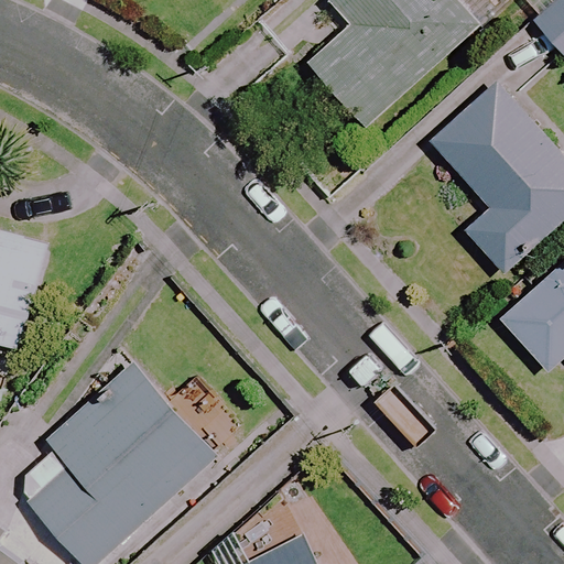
[(477,28),(452,0),(350,0),(344,6),(355,17),(304,63),(365,129),(477,28)]
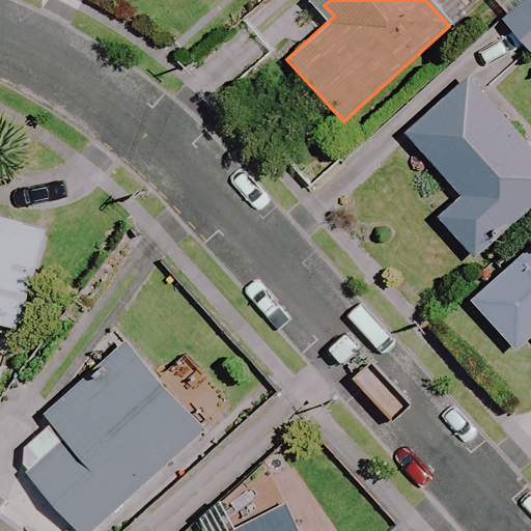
[(530,0),(523,0),(500,21),(530,57),(530,0)]
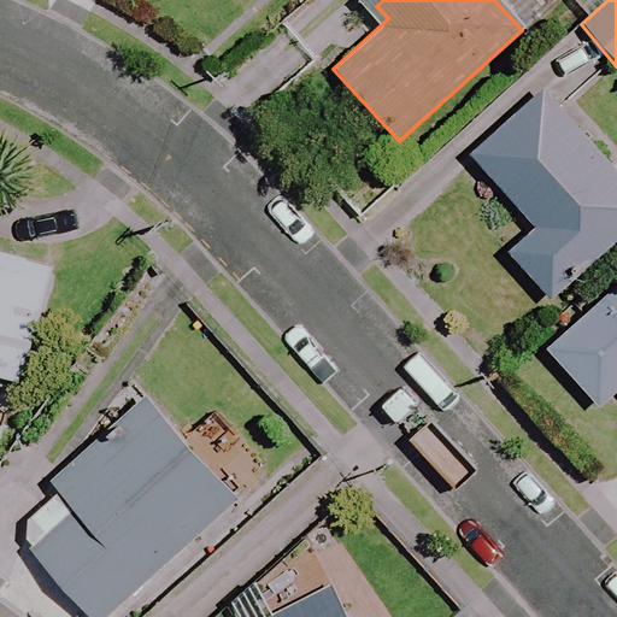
[(616,238),(616,176),(540,87),(465,152),(532,230),(505,252),(546,299),(616,238)]
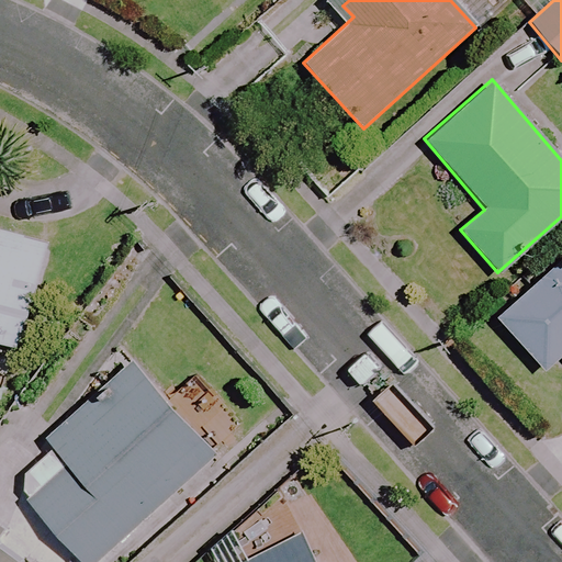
[(48,243),(0,228),(0,344),(17,349),(48,243)]
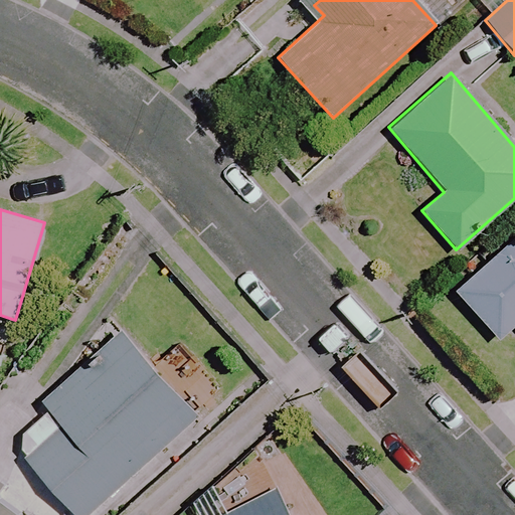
[(514,239),(464,286),(509,336),(514,330),(514,239)]
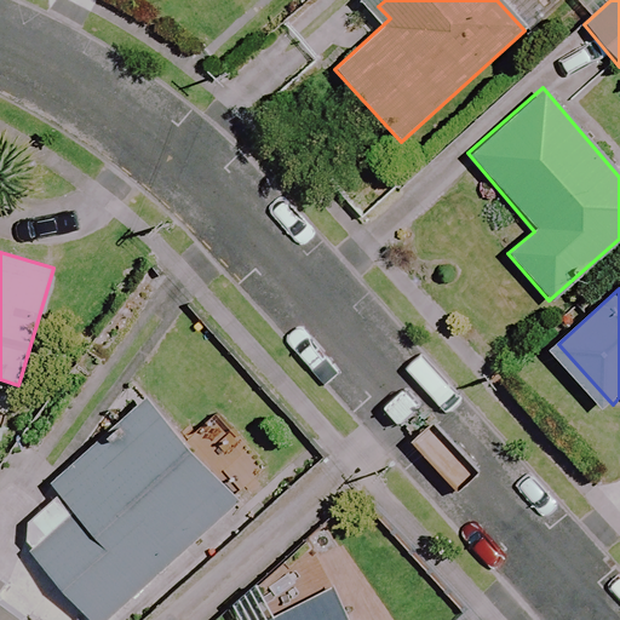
[(105,619),(236,505),(141,396),(41,484),(53,498),(12,534),(89,619),(105,619)]
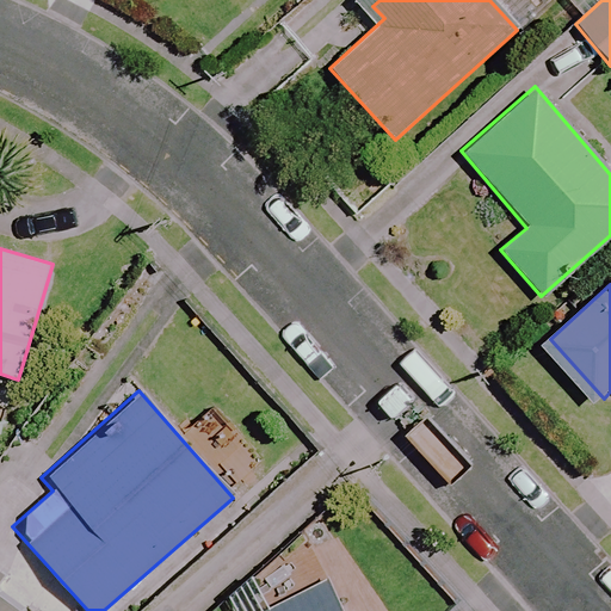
[(0,610),(13,610),(0,600),(0,578),(1,575),(0,574),(0,610)]
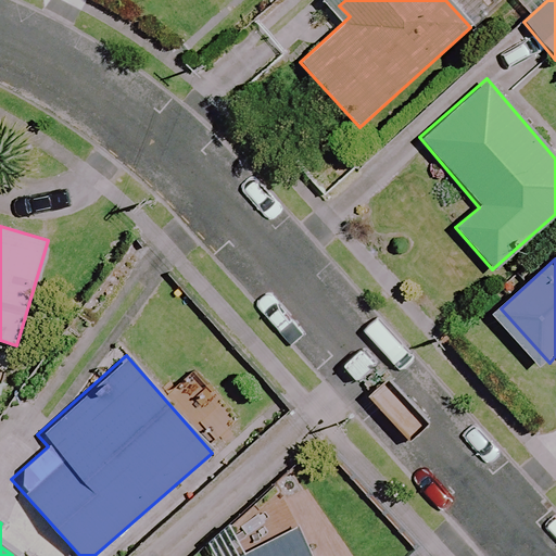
[(311,555),(295,526),(236,555),(311,555)]
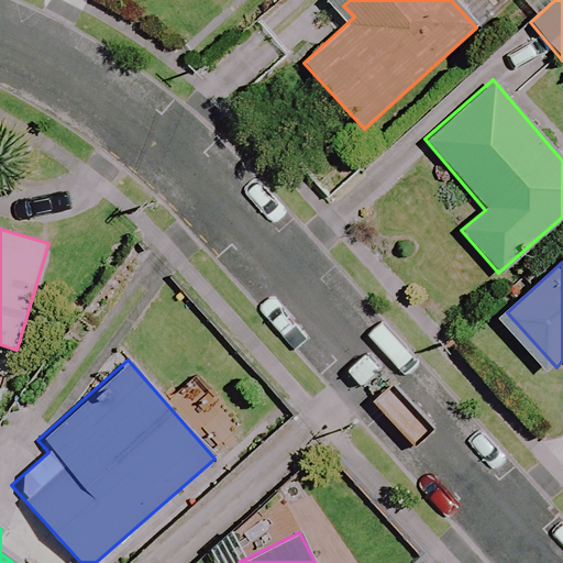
All buildings are outlined.
